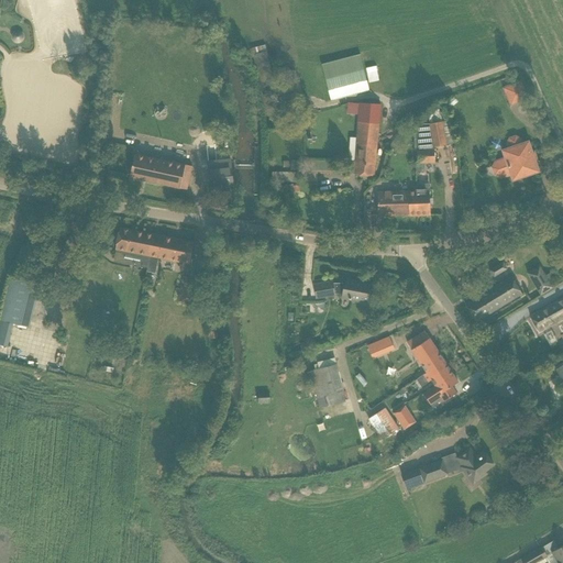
[(274,84),(266,48),(251,52),(254,68),(257,67),(261,87),(274,84)]
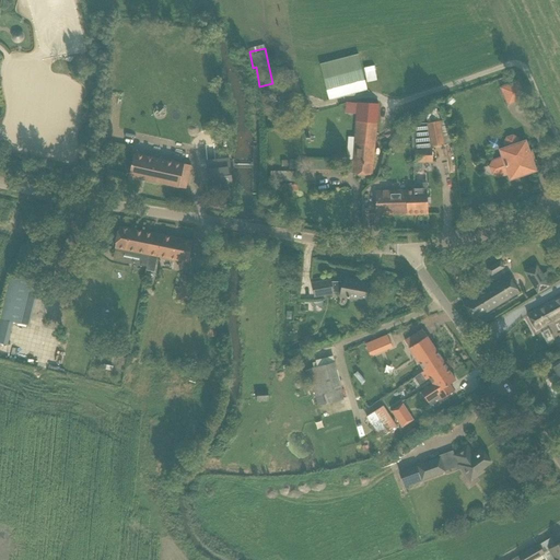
[(366,90),(357,54),(319,65),(329,100),(366,90)]
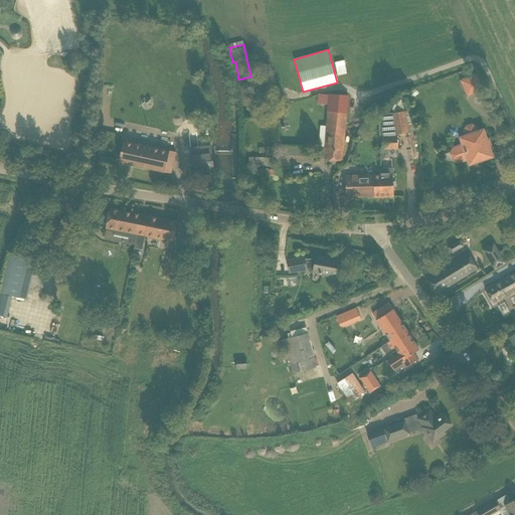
[(476,74),(461,81),(468,96),(482,89),(476,74)]
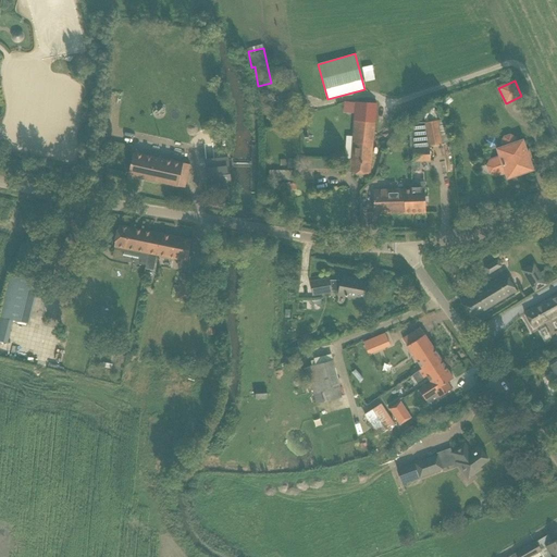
[(350,152),(350,159),(371,160),(372,155),(373,134),(376,103),(355,102),(354,113),(353,133),(350,152)]
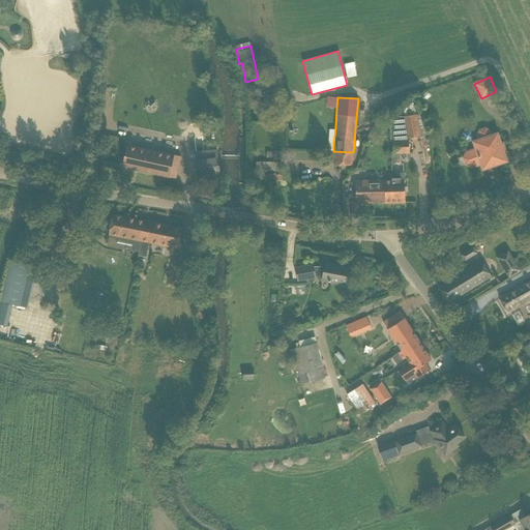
[(404,116),(390,117),(391,140),(391,154),(410,153),(409,139),(420,137),(416,114),(415,108),(414,109),(413,102),(402,105),(404,116)]
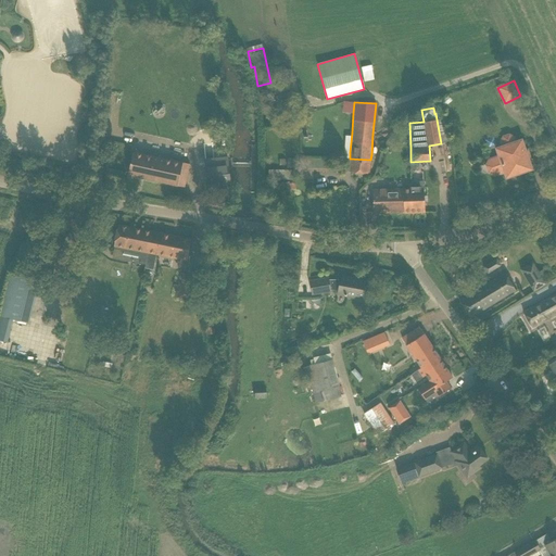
[(490,160),(487,166),(489,172),(494,175),(505,172),(507,177),(531,169),(521,141),(516,143),(514,138),(508,136),(504,137),(502,142),(503,148),(497,150),(500,156),(490,160)]
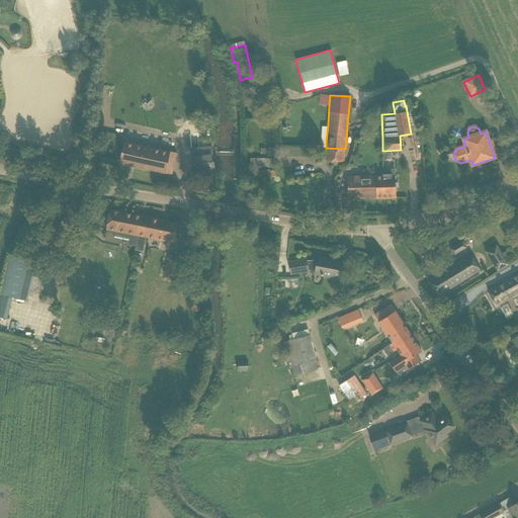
[(175,163),(177,153),(123,142),(119,163),(166,173),(168,161),(175,163)]
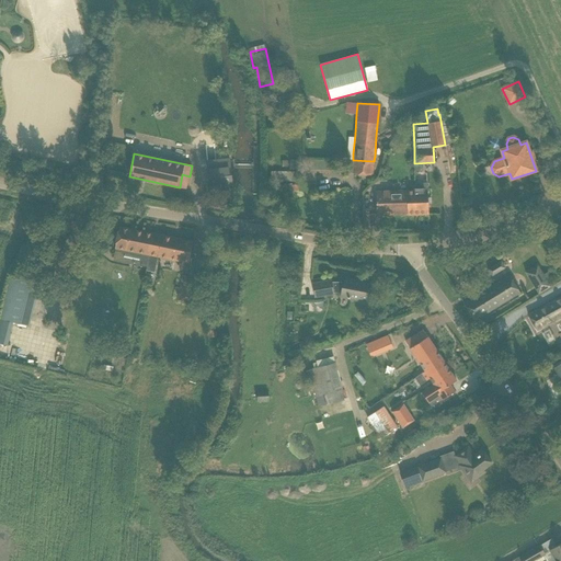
[(229,156),(206,159),(208,184),(232,182),(229,156)]
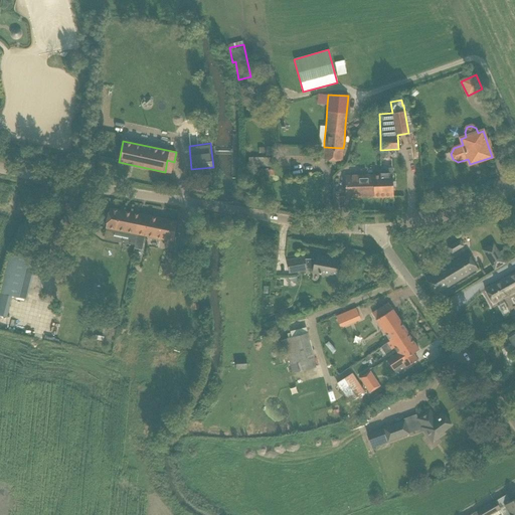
[(342,161),(343,148),(324,147),(319,147),(318,159),(342,161)]
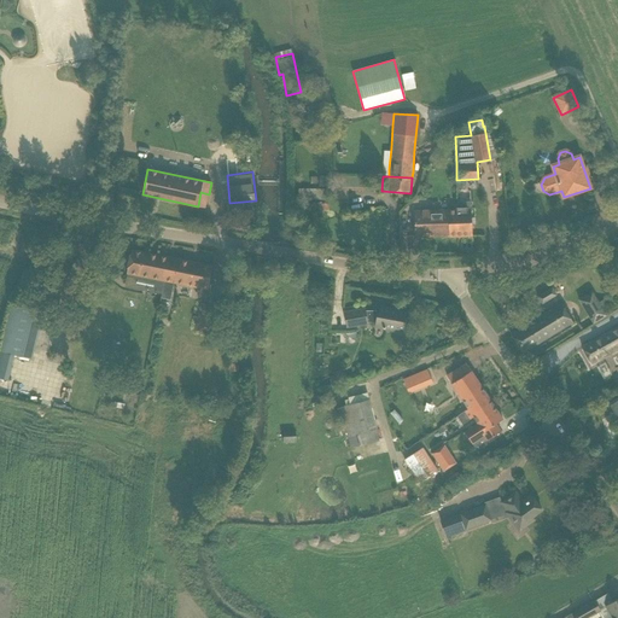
[(363,190),(363,178),(333,178),(333,190),(363,190)]
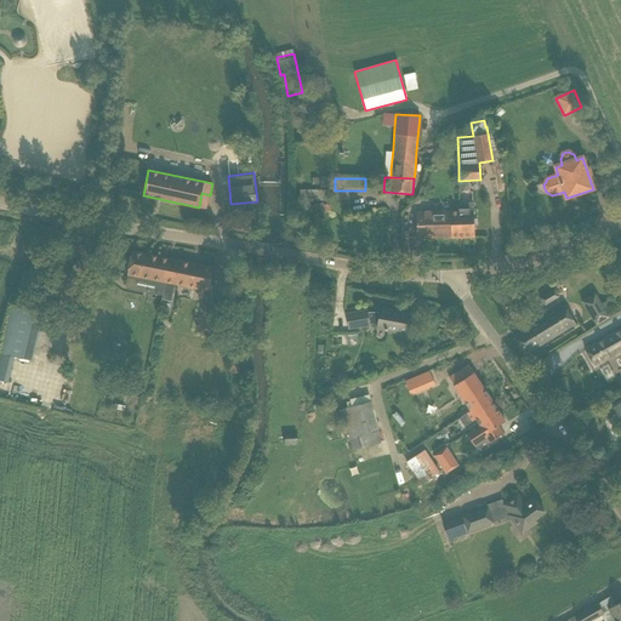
[(308,189),(308,200),(330,199),(330,188),(308,189)]
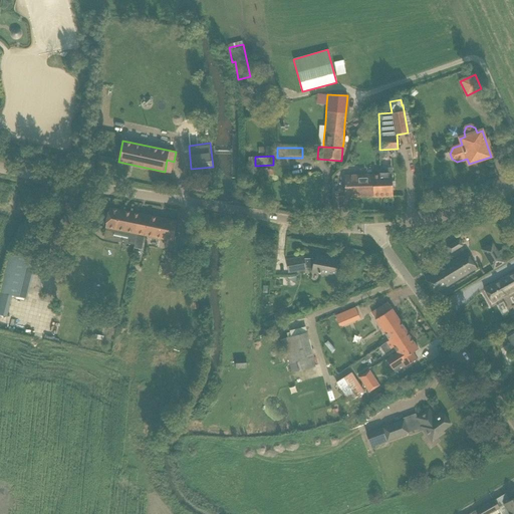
[(393,168),(380,169),(380,173),(379,173),(379,175),(379,197),(393,196),(393,168)]
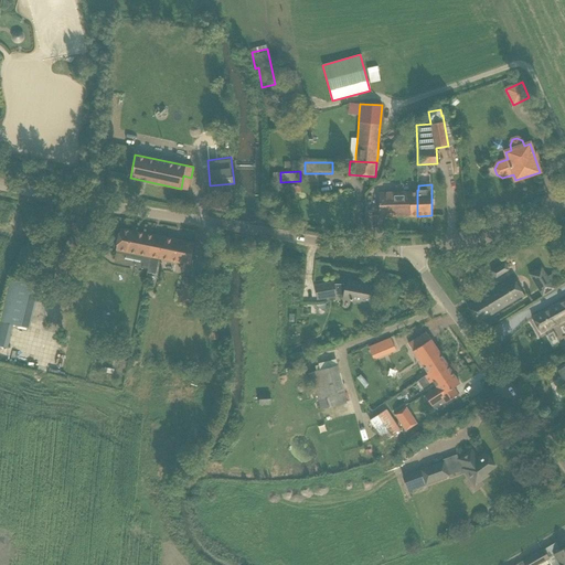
[(417,216),(417,192),(379,193),(380,216),(417,216)]
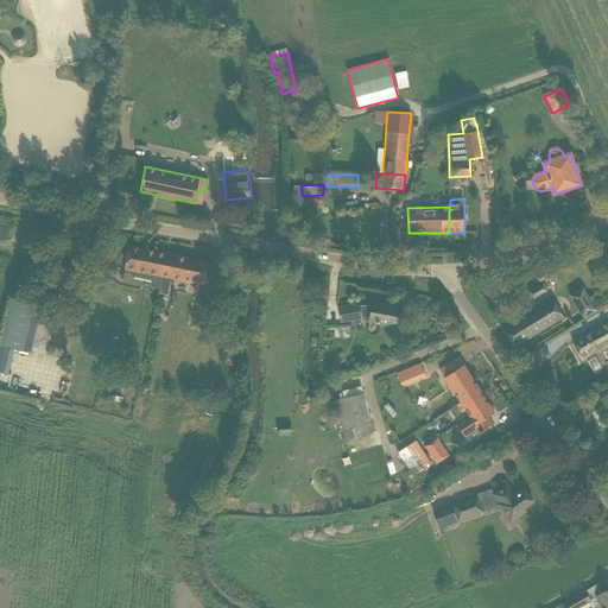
[(209,261),(166,253),(165,253),(130,246),(125,268),(162,277),(158,293),(168,295),(171,278),(204,285),(209,261)]
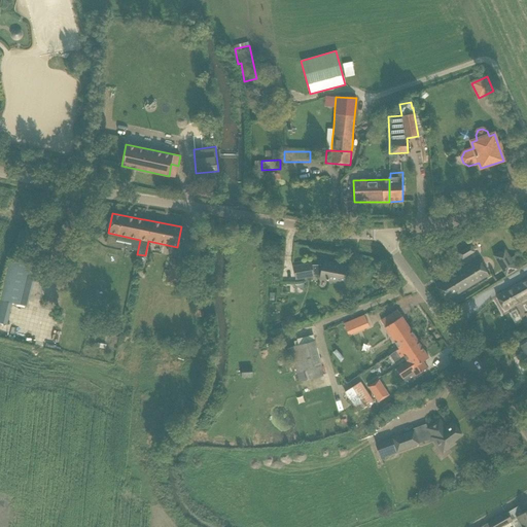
[(470,246),(465,249),(468,255),(475,252),(470,246)]
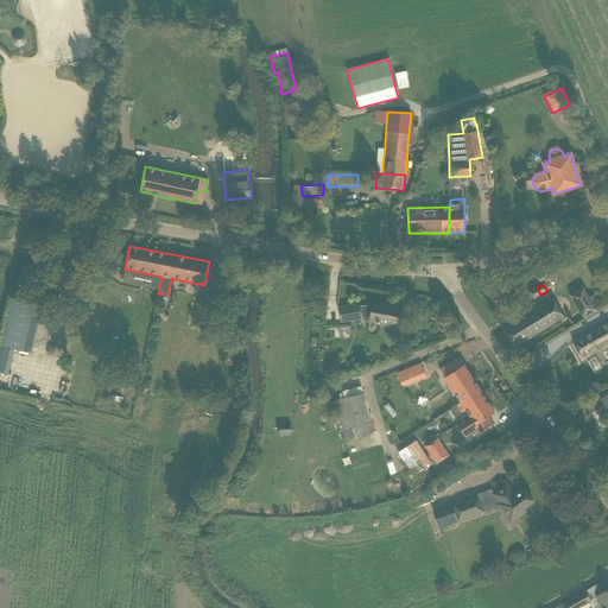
[(583,287),(569,296),(575,304),(588,295),(583,287)]
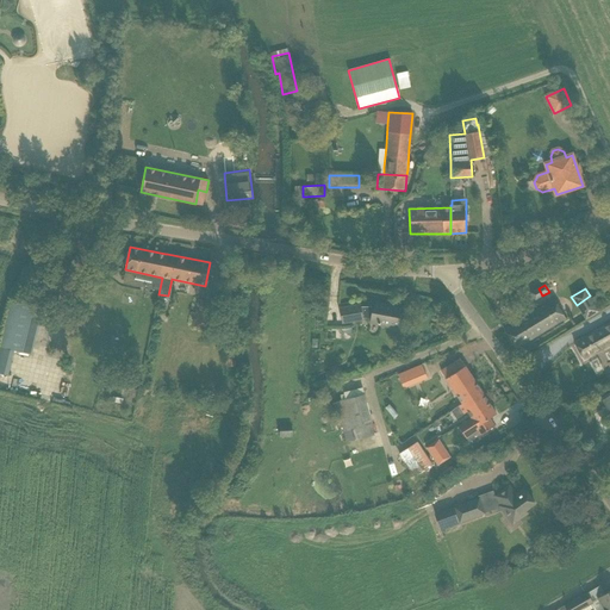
[(0,344),(0,346),(32,354),(43,306),(12,298),(0,344)]
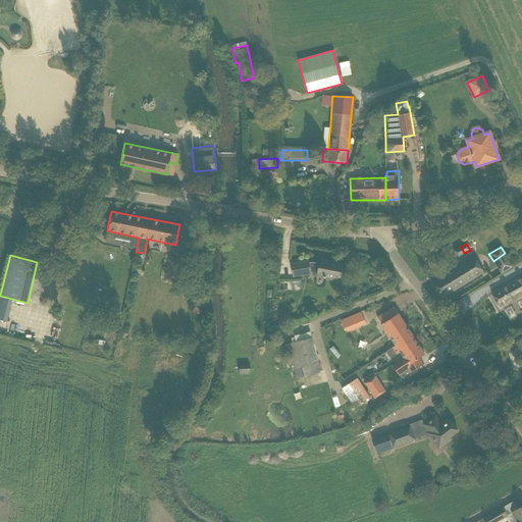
[(181,273),(185,259),(169,256),(165,278),(174,280),(175,272),(181,273)]
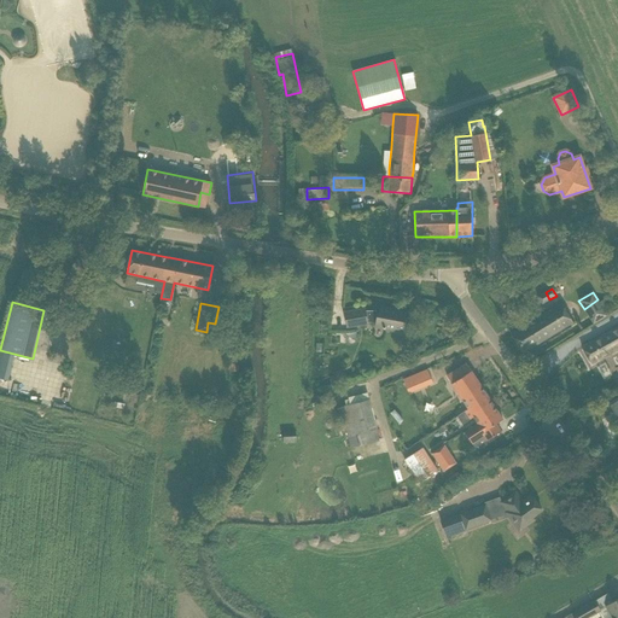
[(511,334),(523,354),(573,322),(561,303),(511,334)]
